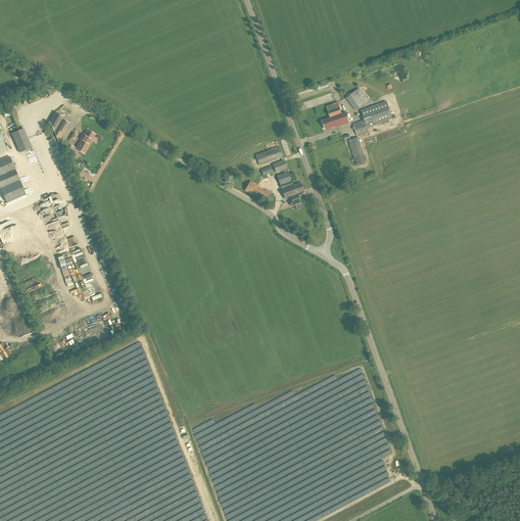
[(352,108),(366,98),(356,86),(343,96),(352,108)]
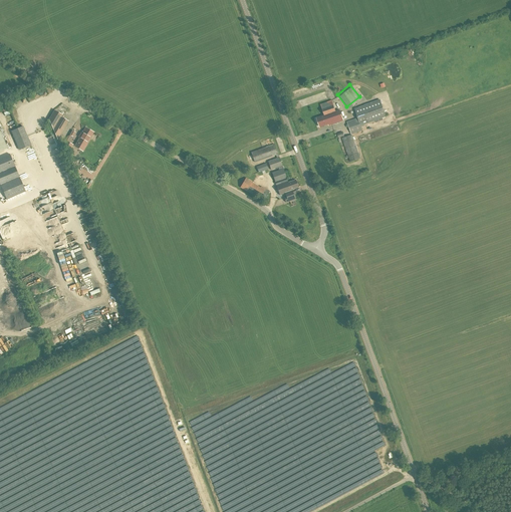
[(363,121),(384,114),(377,97),(361,103),(351,106),(354,116),(344,119),(348,133),(359,129),(357,121),(362,119),(363,121)]
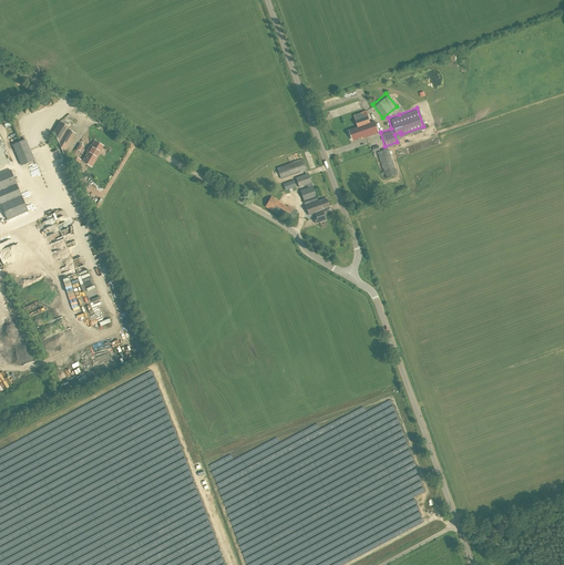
[(368,121),(363,109),(350,113),(355,125),(347,129),(350,137),(359,135),(360,136),(376,131),(371,120),(368,121)]
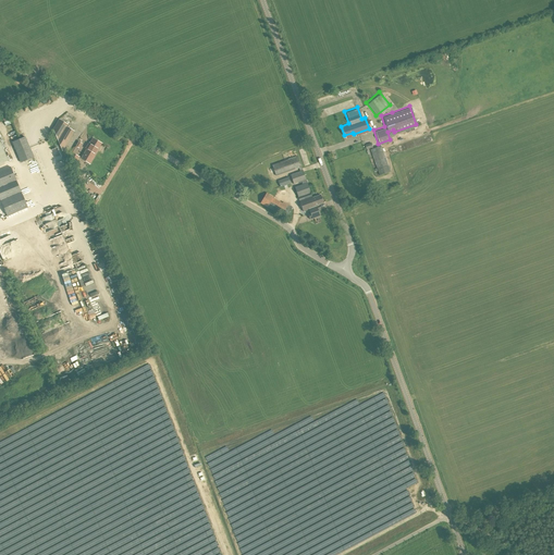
[(63,124),(64,122),(56,118),(50,128),(59,149),(71,130),(63,124)]
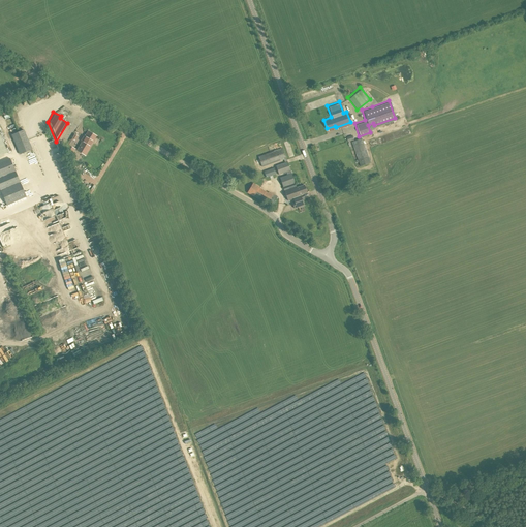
[(17,153),(29,148),(21,127),(8,133),(17,153)]
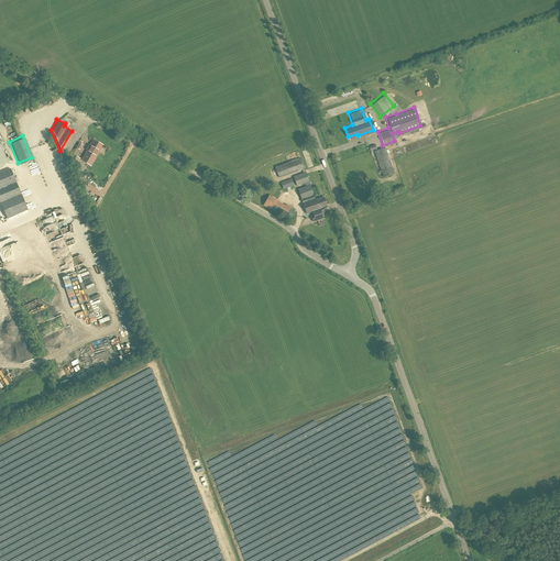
[(100,143),(90,138),(88,141),(87,141),(87,142),(87,143),(78,158),(88,164),(100,143)]
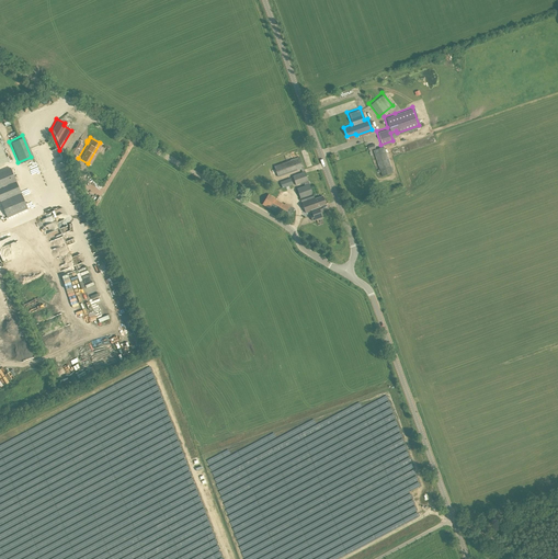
[(379,174),(390,171),(382,145),(371,148),(379,174)]
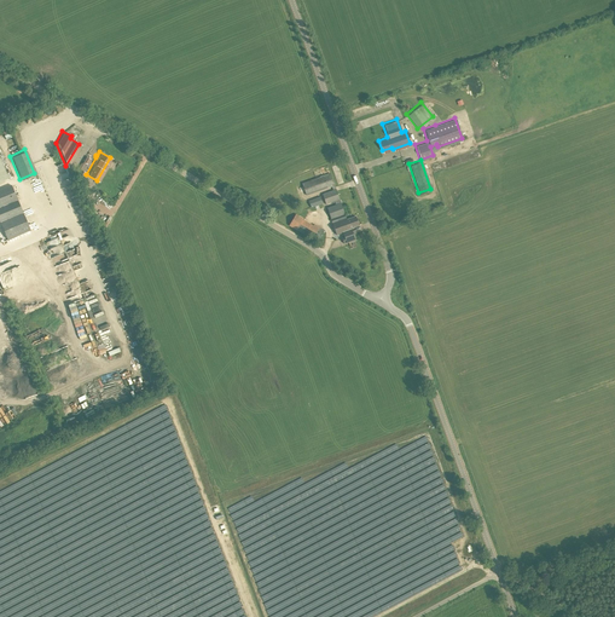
[(75,167),(71,173),(81,178),(85,172),(75,167)]
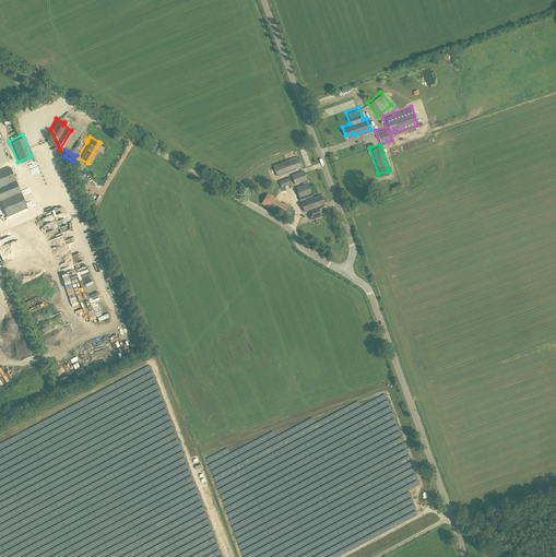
[(300,169),(299,166),(295,154),(286,157),(270,164),(273,175),(297,166),(298,170),(288,174),(292,182),(299,180),(300,182),(293,186),(297,201),(298,201),(302,210),(307,209),(315,205),(315,206),(317,206),(317,203),(321,202),(319,193),(310,197),(305,181),(304,178),(300,169)]
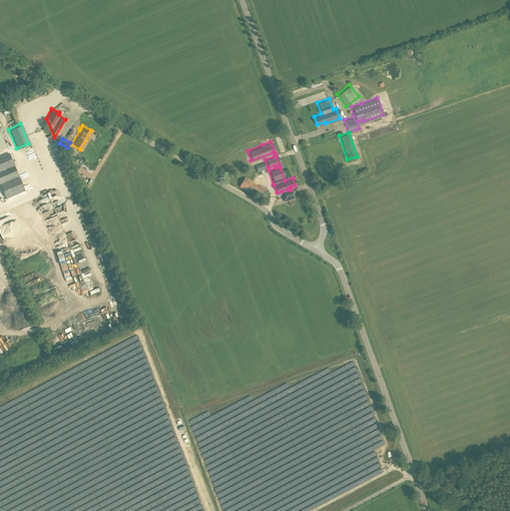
[(0,189),(3,197),(23,189),(7,151),(0,154),(0,189)]
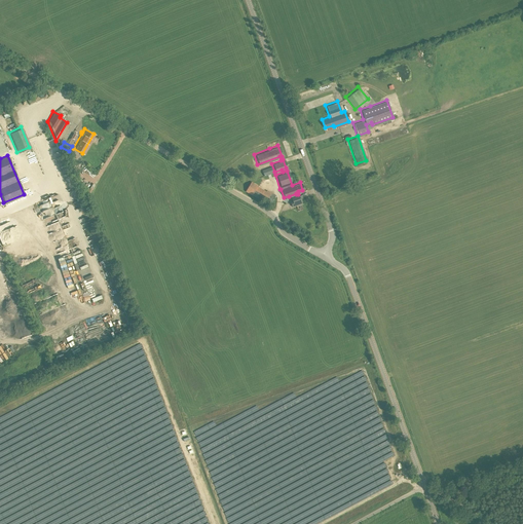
[(261,175),(264,174),(271,172),(269,165),(259,169),(261,175)]
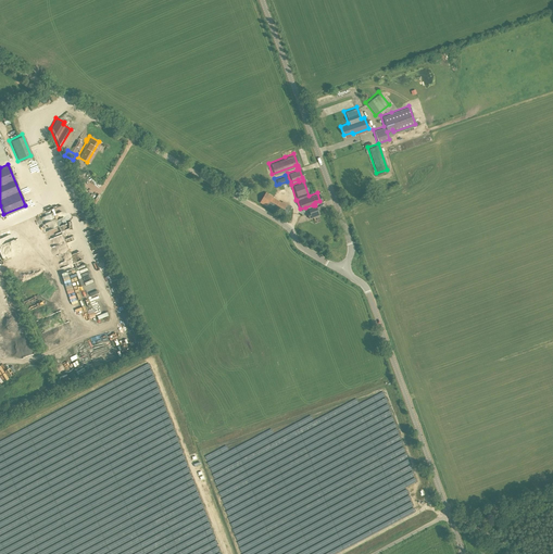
[(279,200),(269,196),(269,194),(263,190),(256,201),(283,216),(289,205),(279,200)]
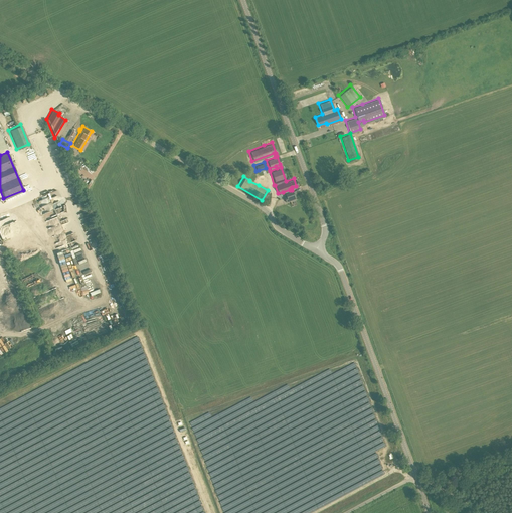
[(290,189),(283,192),(284,195),(282,196),(284,201),(293,197),(290,190),(290,189)]
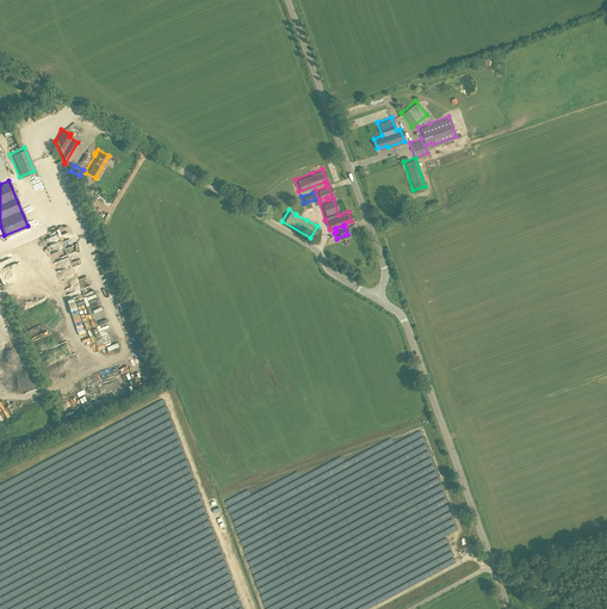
[(109,309),(125,303),(122,296),(105,302),(109,309)]
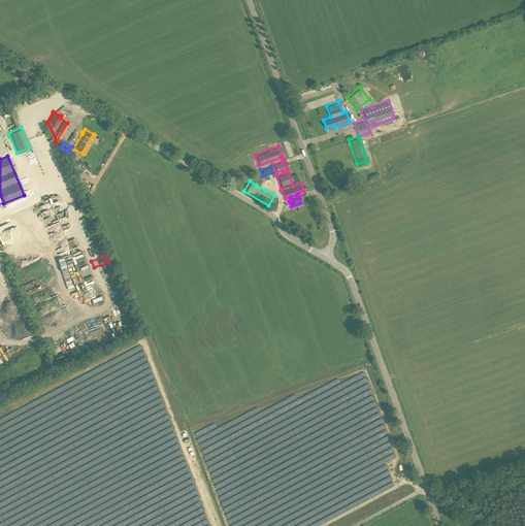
[(76,260),(79,268),(86,265),(83,258),(76,260)]
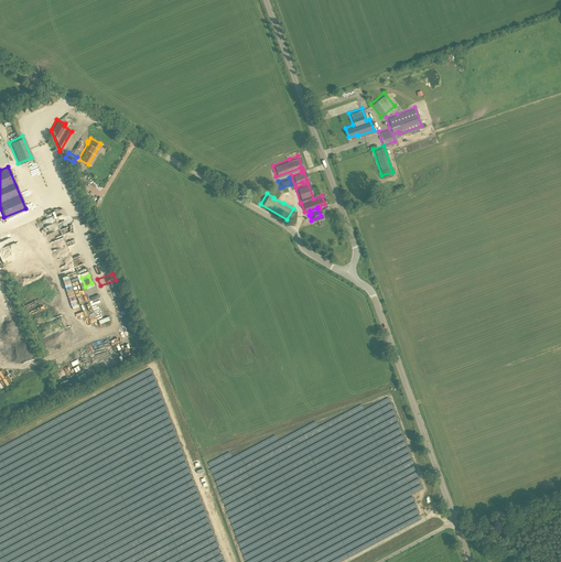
[(79,298),(87,295),(85,287),(78,289),(79,298)]
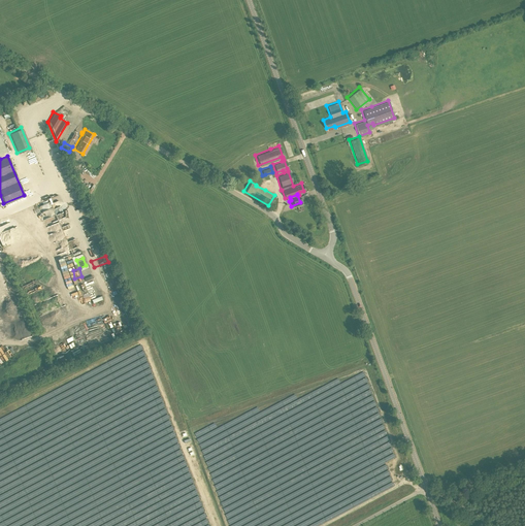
[(105,297),(115,293),(112,288),(95,295),(98,301),(105,298),(105,297)]
